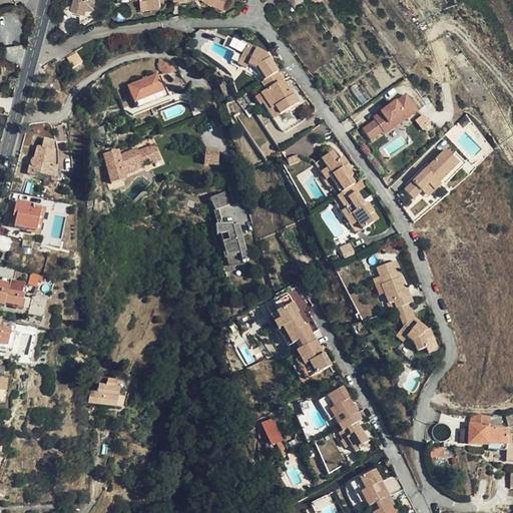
[(76,0),(74,9),(83,12),(87,13),(89,9),(97,8),(96,0),(76,0)]
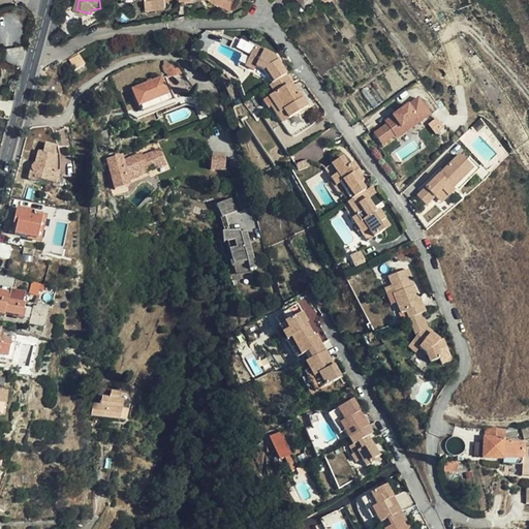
[(86,12),(76,9),(70,19),(80,22),(86,12)]
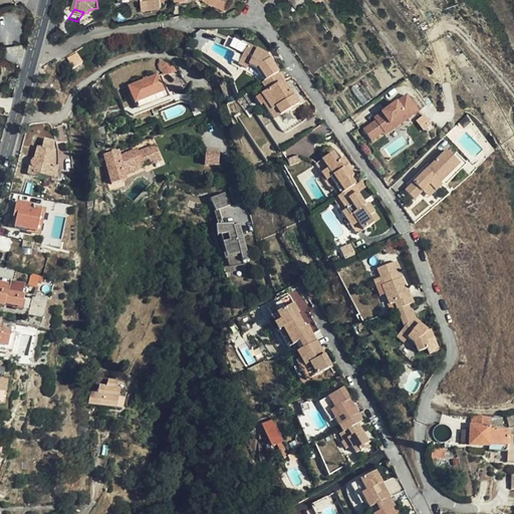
[(267,81),(281,72),(269,54),(250,44),(245,56),(253,60),(251,64),(259,69),(267,81)]
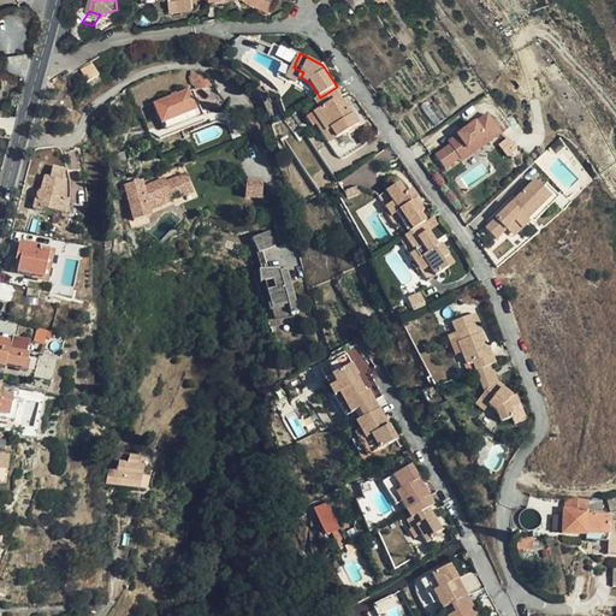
[(94,73),(87,61),(76,67),(83,80),(94,73)]
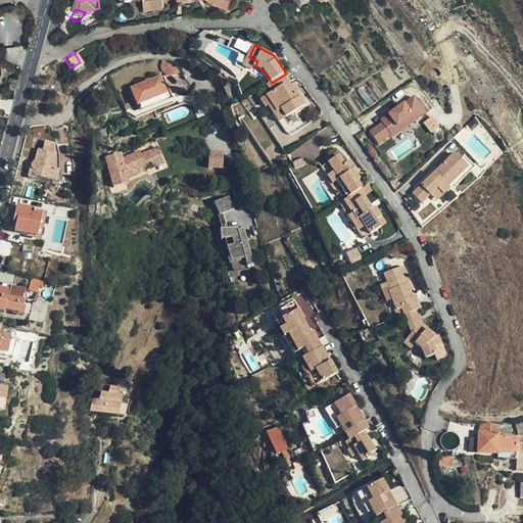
[(369,108),(415,76),(399,55),(354,87),(369,108)]
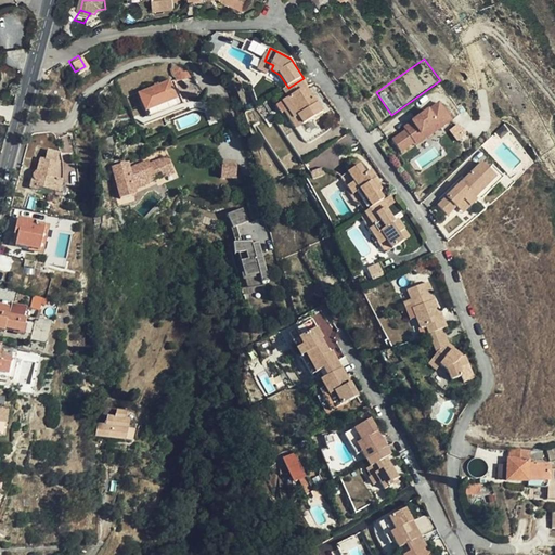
[(283,91),(286,90),(288,88),(280,75),(271,69),(273,65),(265,61),(259,69),(274,78),(283,91)]
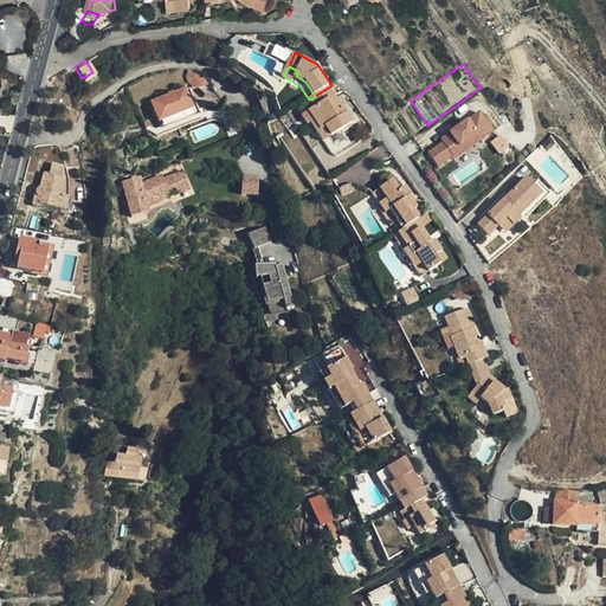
[(185,69),(188,88),(211,79),(211,78),(201,73),(185,69)]
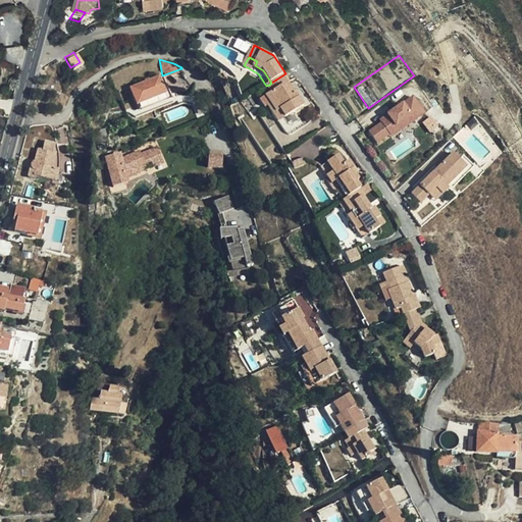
[(307,105),(299,93),(295,95),(289,85),(292,82),(285,73),(271,83),(269,85),(274,92),(268,95),(272,103),(270,105),(281,122),(307,105)]
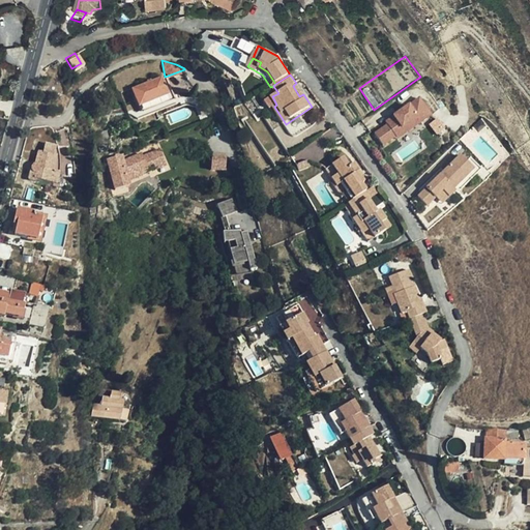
[(175,99),(165,77),(133,89),(142,113),(175,99)]
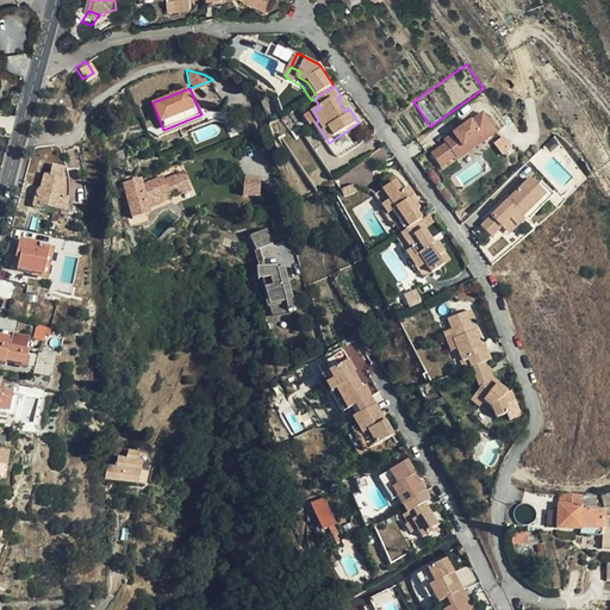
[(123,94),(104,101),(110,116),(120,111),(128,107),(123,94)]
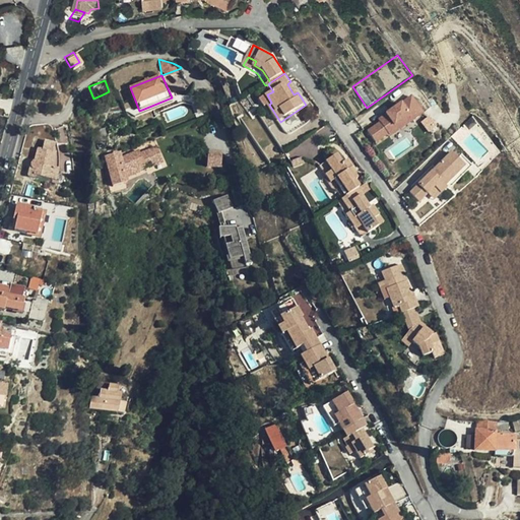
[(294,94),(298,92),(290,81),(287,84),(294,94)]
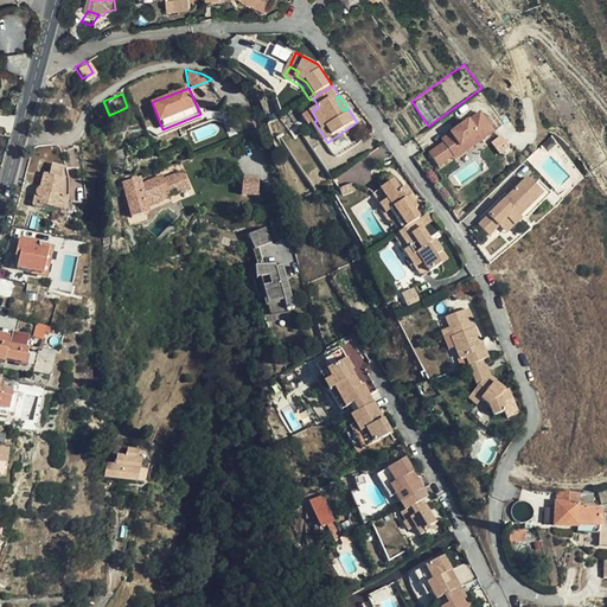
[(120,110),(109,115),(112,121),(122,117),(120,110)]
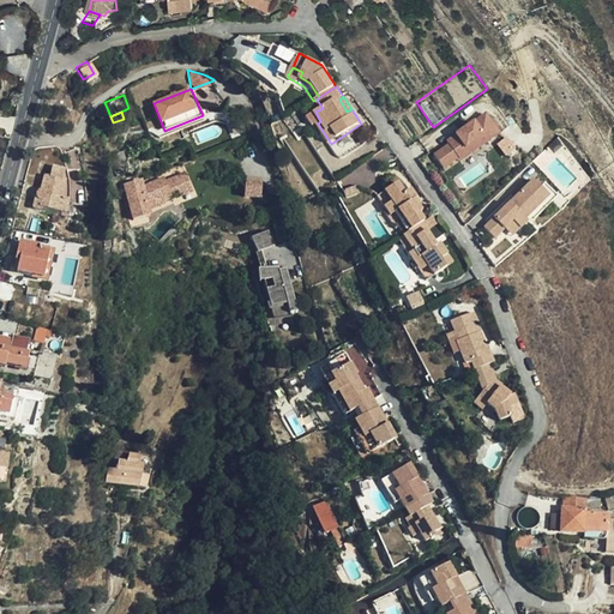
[(443,170),(458,160),(457,157),(482,138),(487,145),(500,136),(486,115),(446,143),(449,146),(433,156),(443,170)]
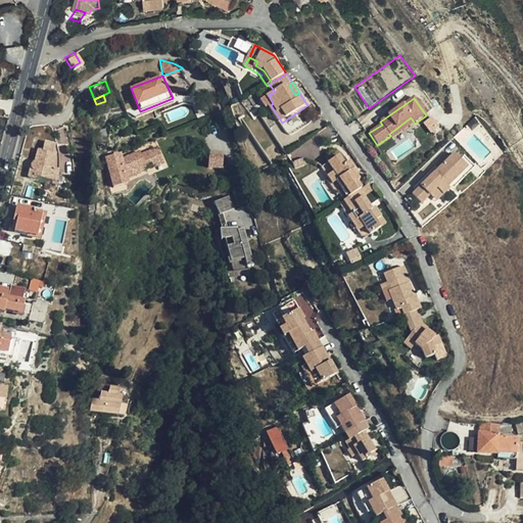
[(390,136),(392,138),(415,124),(411,117),(389,134),(390,136)]
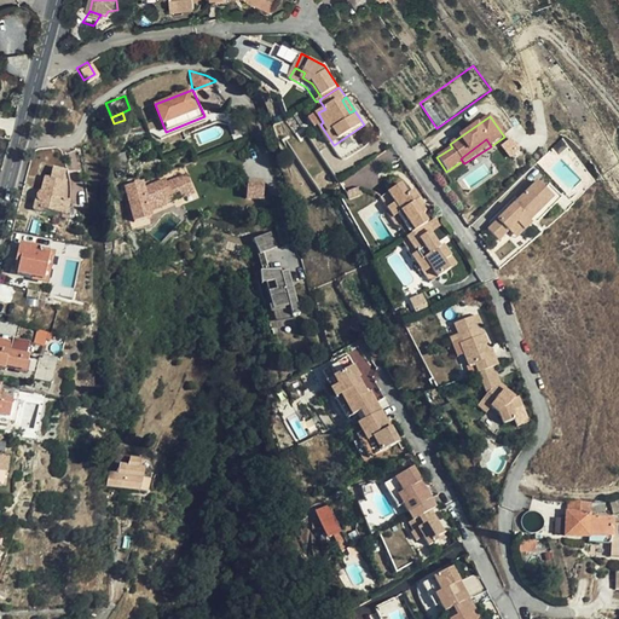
[(41,209),(62,214),(65,200),(61,198),(65,181),(61,180),(63,171),(51,167),(48,177),(46,177),(44,179),(40,190),(38,191),(36,192),(36,197),(35,198),(33,207),(33,209),(35,210),(40,213),(41,209)]
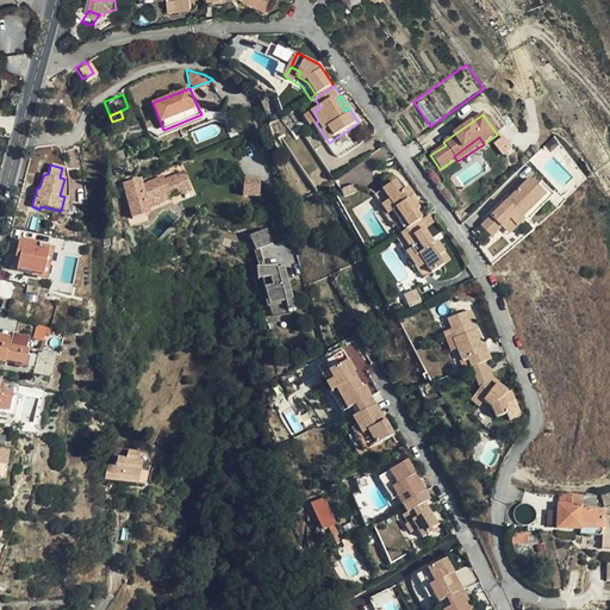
[(176,194),(190,190),(184,172),(170,176),(172,179),(165,181),(163,179),(162,175),(141,184),(139,176),(123,179),(130,215),(145,212),(144,204),(143,201),(168,193),(167,190),(174,187),(176,194)]
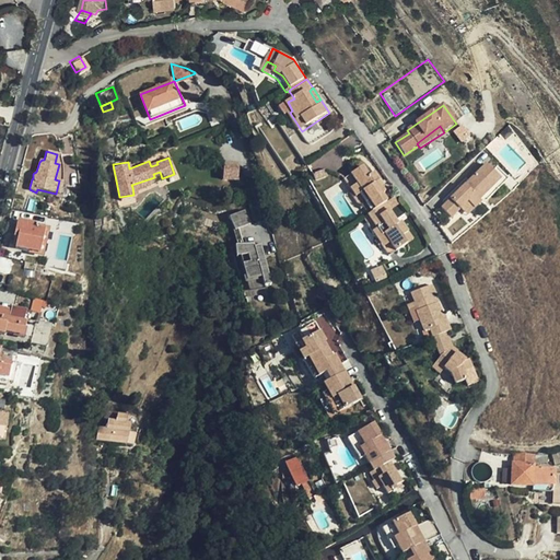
[(224,163),(223,178),(238,179),(240,164),(224,163)]
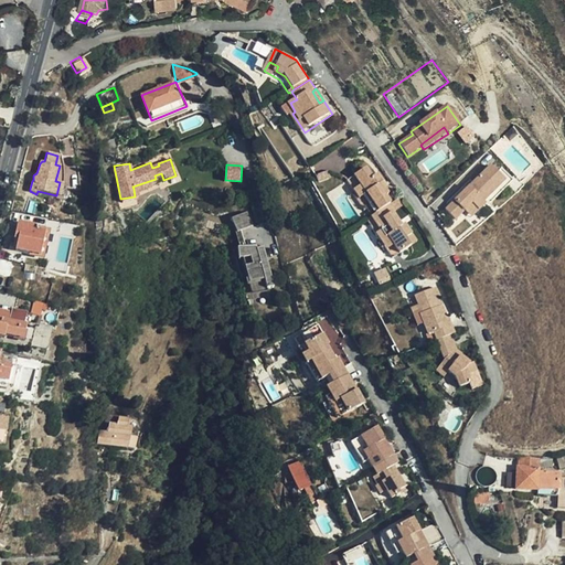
[(489,168),(472,185),(476,188),(471,193),(482,204),(504,183),(497,176),(489,168)]
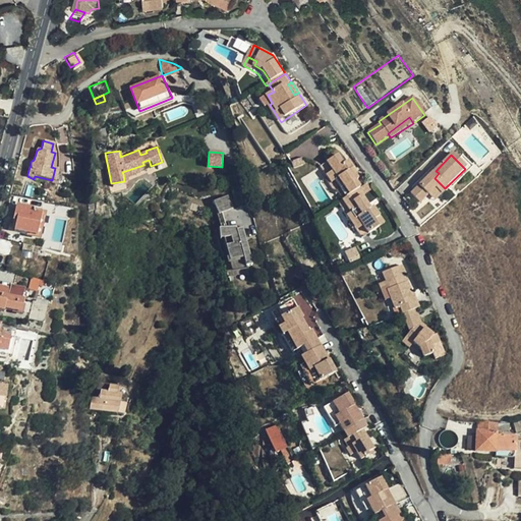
[(465,169),(445,188),(447,190),(472,166),(463,157),(458,162),(465,169)]
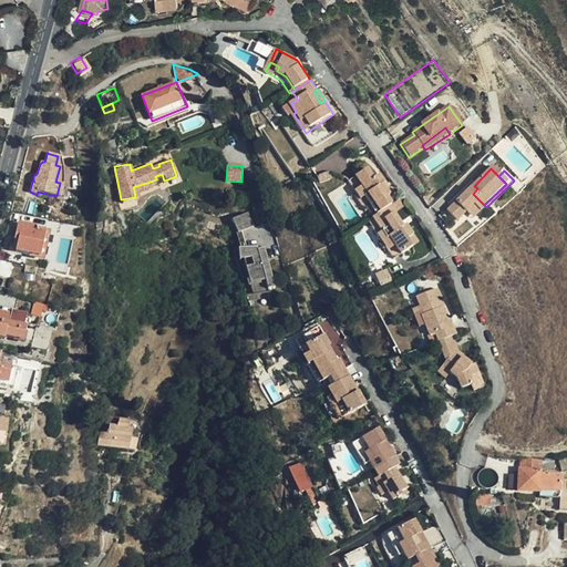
[(383,187),(385,186),(380,178),(374,182),(368,172),(356,179),(368,197),(383,187)]
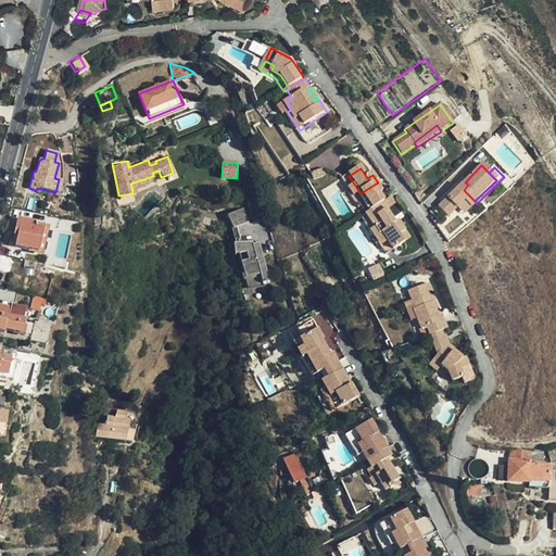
[(130,184),(131,186),(161,177),(159,171),(152,173),(153,176),(130,184)]
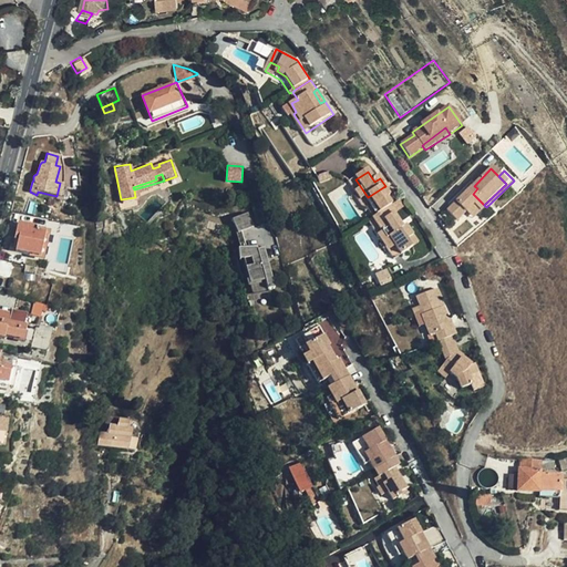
[(362,202),(366,198),(368,197),(356,179),(351,183),(362,202)]
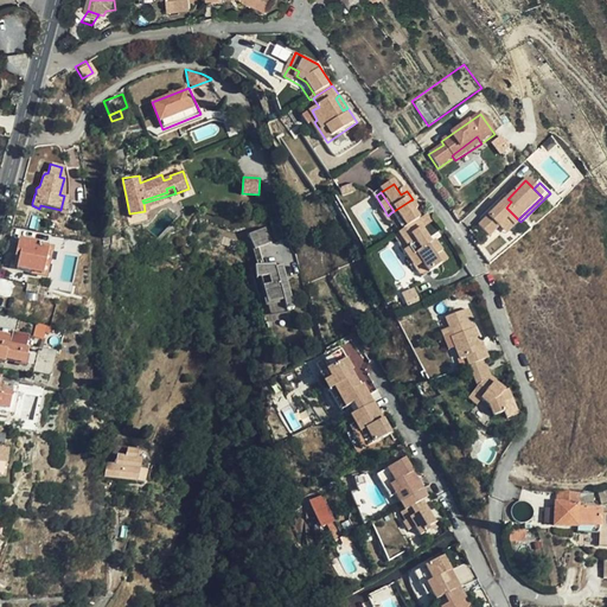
[(404,232),(413,227),(420,222),(415,216),(419,213),(413,206),(410,200),(394,211),(391,212),(404,232)]
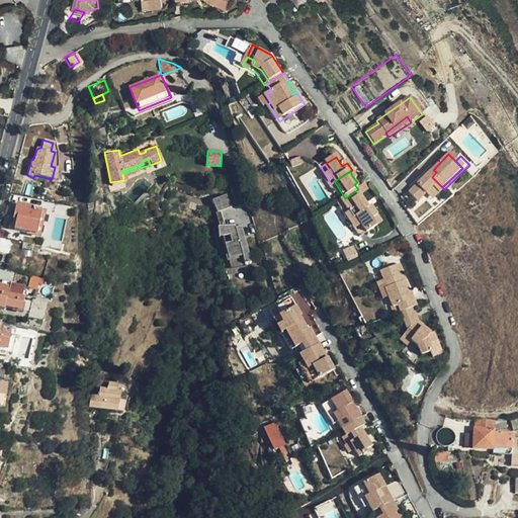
[(432,177),(429,173),(407,195),(416,204),(425,197),(432,190),(437,196),(444,189),(442,187),(432,177)]
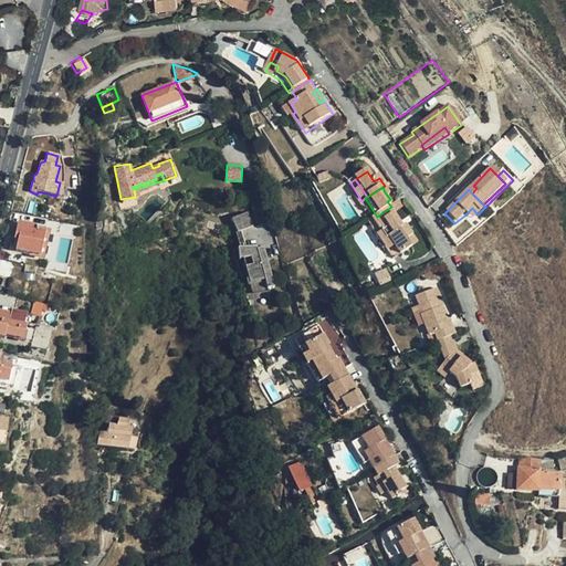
[(374,218),(377,217),(365,198),(362,201),(358,203),(365,215),(369,211),(374,218)]
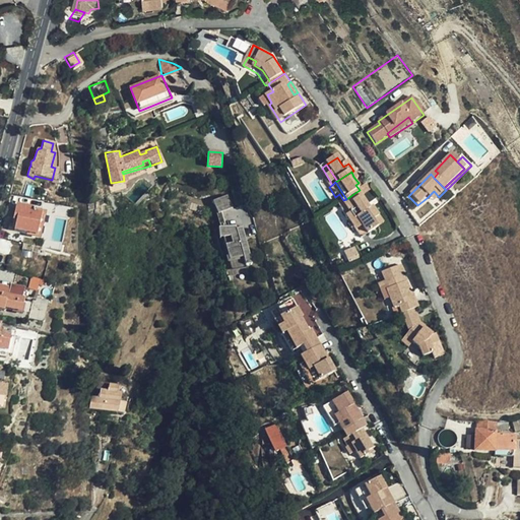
[(433,203),(439,197),(434,191),(427,198),(433,203)]
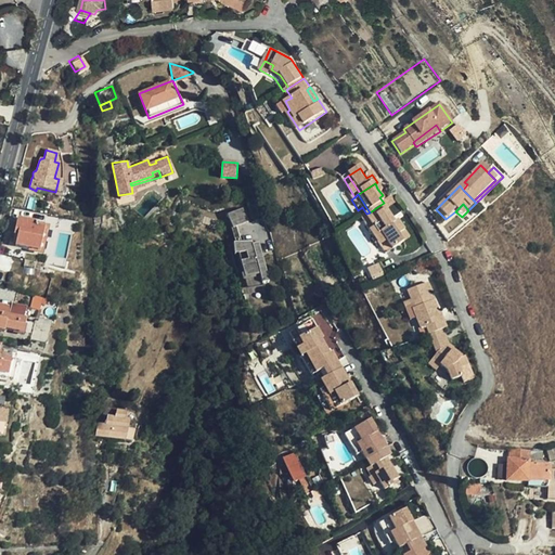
[(383,233),(396,226),(386,211),(383,215),(377,207),(370,213),(366,214),(381,234),(383,233)]
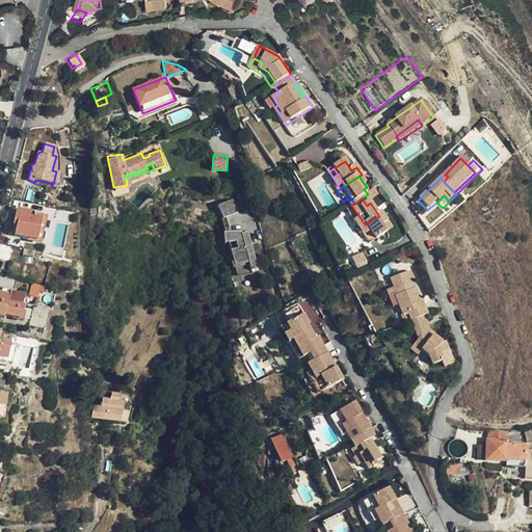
[(221,218),(237,213),(232,200),(216,206),(221,218)]
